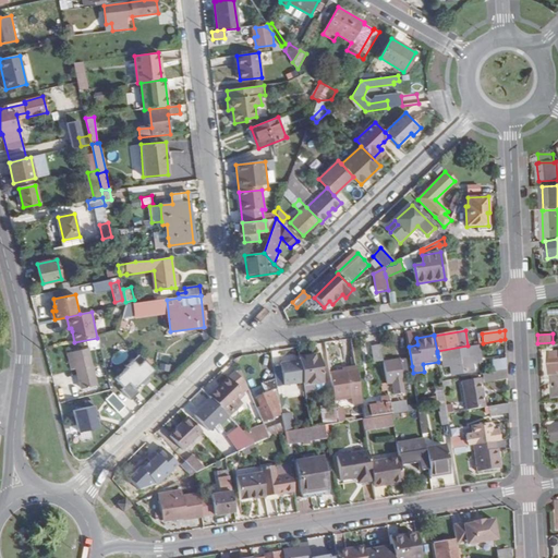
[(478,343),(468,346),(437,351),(437,353),(438,356),(447,355),(448,360),(446,361),(447,366),(451,365),(452,374),(473,372),(472,363),(482,362),(478,343)]
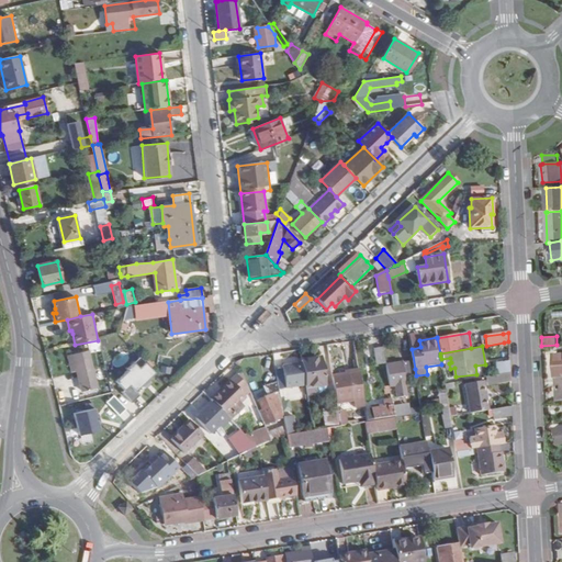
[(377,364),(385,363),(383,347),(374,349),(377,364)]
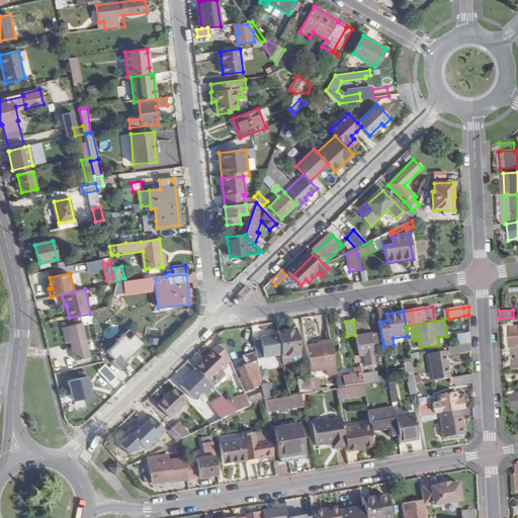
[(68,328),(72,343),(76,360),(90,356),(82,325),(68,328)]
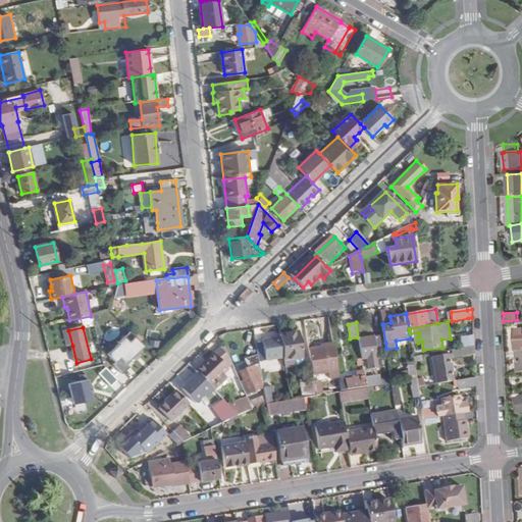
[(72,346),(68,330),(63,331),(67,347),(72,346)]
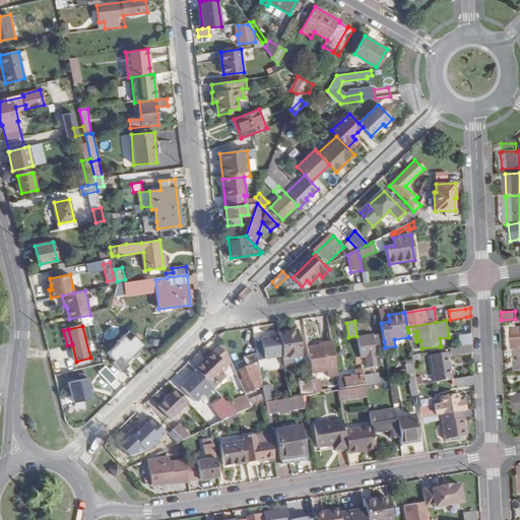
[(303,356),(298,330),(279,333),(284,361),(303,356)]
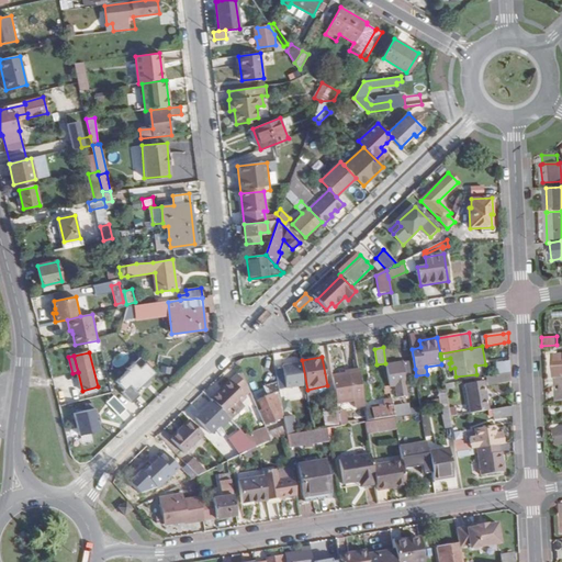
[(155,372),(141,358),(135,363),(133,361),(126,368),(127,370),(116,381),(124,390),(122,392),(132,403),(139,395),(136,391),(142,384),(144,386),(150,380),(148,378),(155,372)]
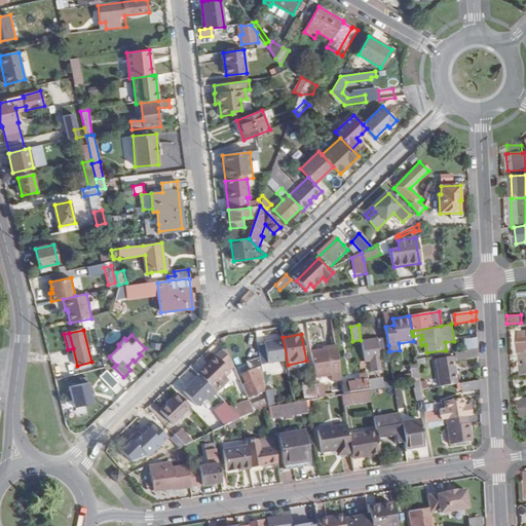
[(477,337),(464,339),(465,350),(478,348),(477,337)]
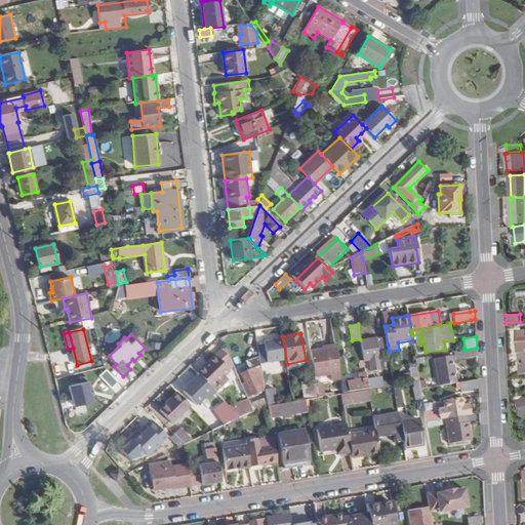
[(375,338),(361,341),(364,362),(369,361),(371,371),(380,369),(375,338)]
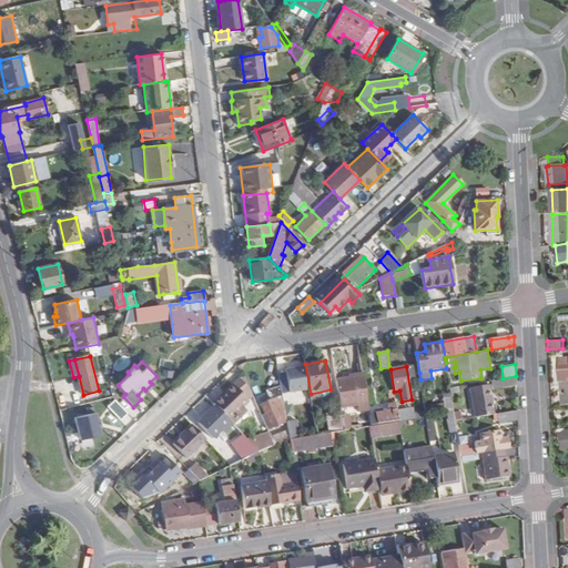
[(310,388),(306,367),(285,371),(288,392),(310,388)]
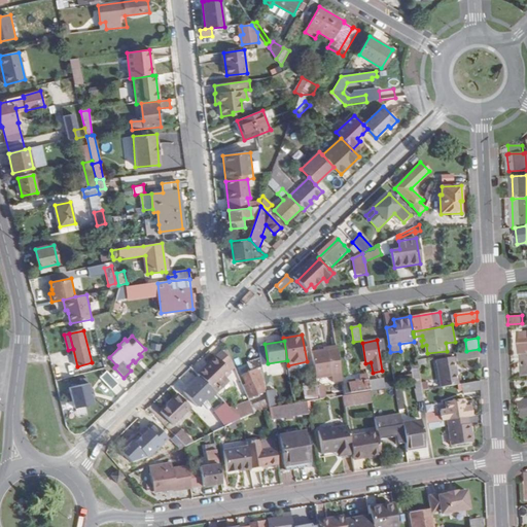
[(462,360),(479,357),(479,349),(466,351),(460,352),(462,360)]
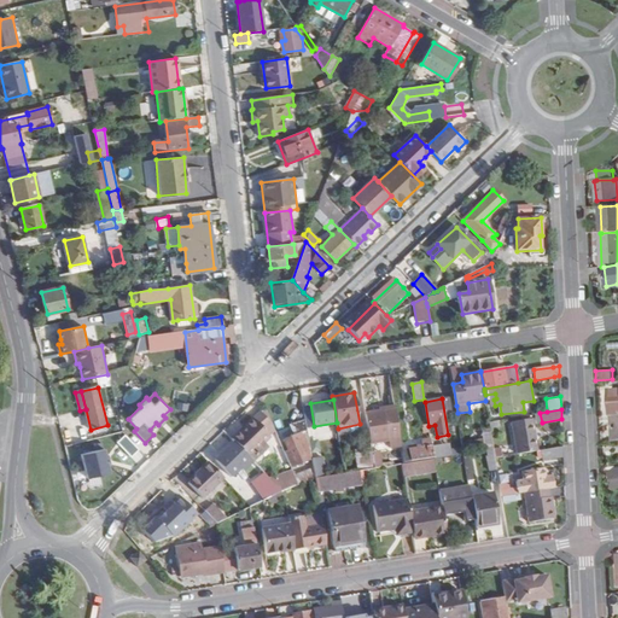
[(262,410),(254,419),(256,421),(270,436),(275,431),(269,419),(262,410)]
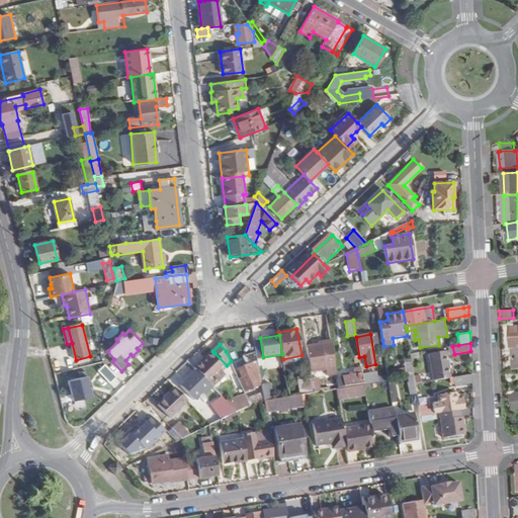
[(208,359),(214,353),(212,351),(205,357),(208,359)]
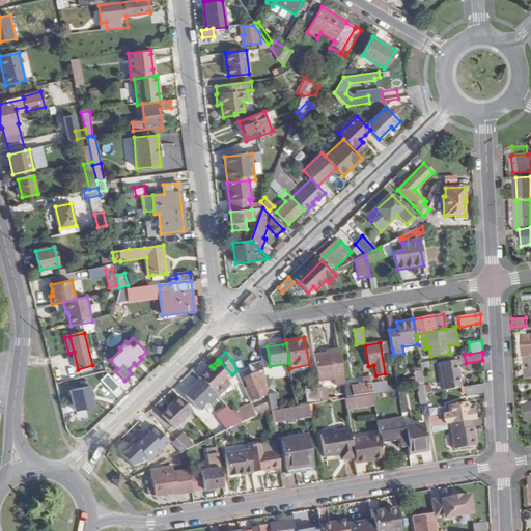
[(263,370),(261,360),(249,366),(253,374),(260,371),(263,370)]
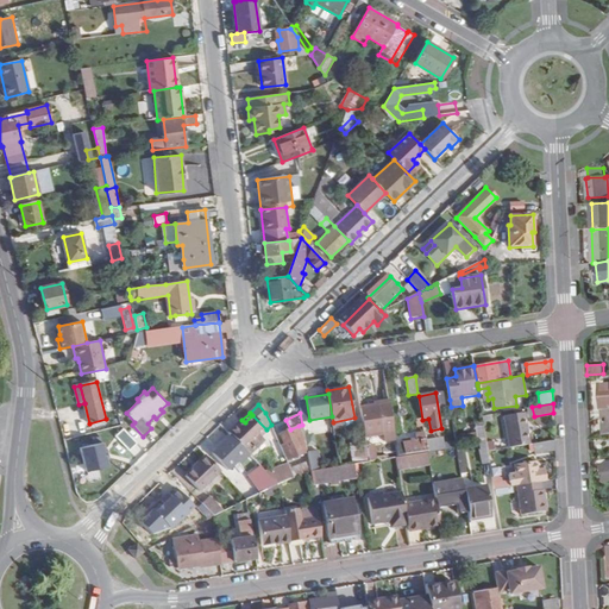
[(525,413),(504,416),(510,447),(529,445),(525,413)]
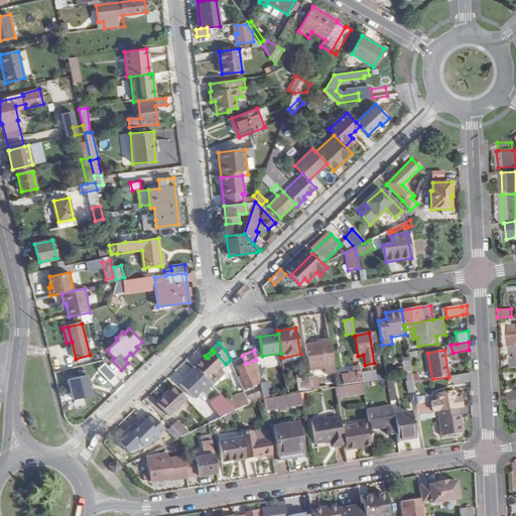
[(194,367),(198,370),(205,378),(211,385),(224,373),(220,369),(226,364),(214,352),(208,358),(205,356),(194,367)]
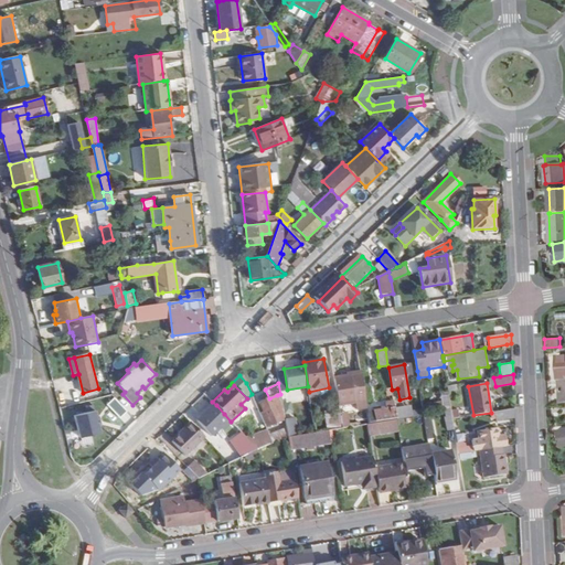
[(264,412),(259,414),(266,427),(281,420),(284,420),(277,395),(269,398),(259,403),(264,412)]
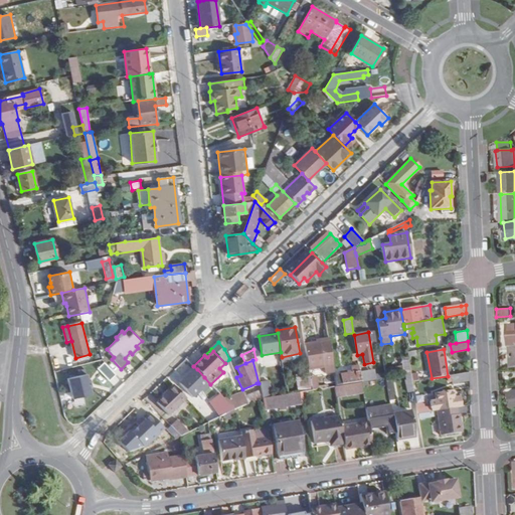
[(411,373),(409,360),(402,361),(404,374),(411,373)]
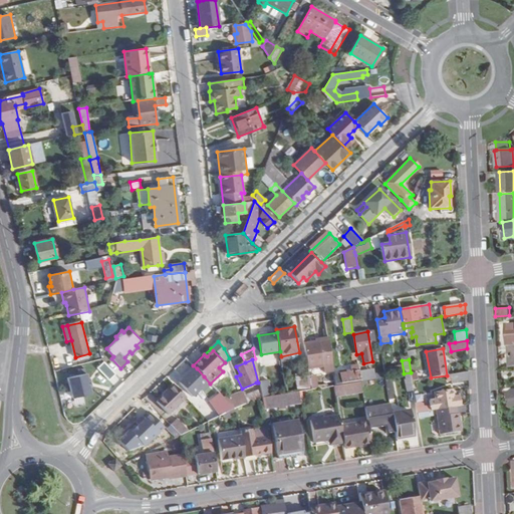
[(335,374),(335,375),(337,384),(353,382),(361,380),(359,371),(358,364),(350,366),(351,371),(335,374)]
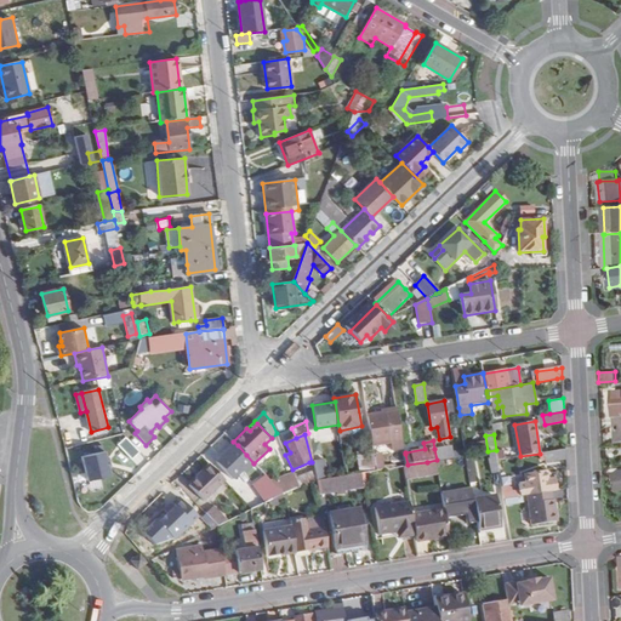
[(345,459),(346,467),(347,476),(362,473),(376,471),(371,443),(365,444),(366,454),(345,459)]
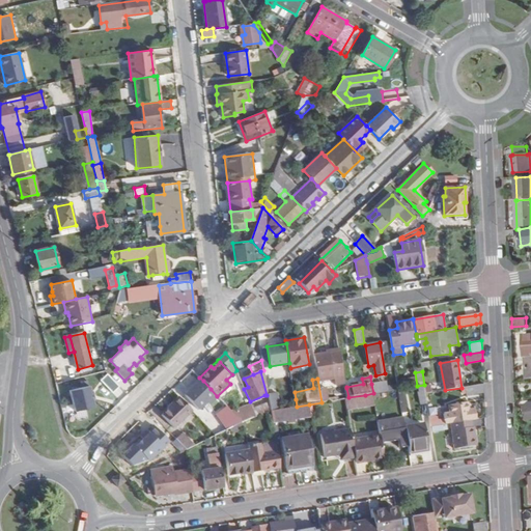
[(207,399),(211,396),(207,392),(211,389),(203,381),(197,388),(196,386),(186,396),(190,401),(188,402),(197,412),(208,400),(207,399)]
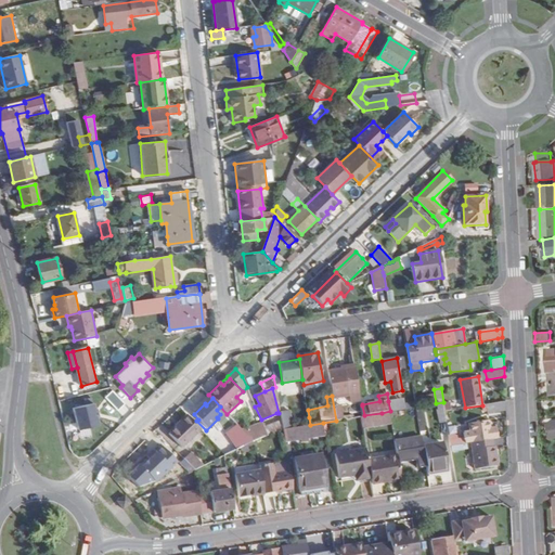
[(403,399),(388,401),(390,411),(404,409),(403,399)]
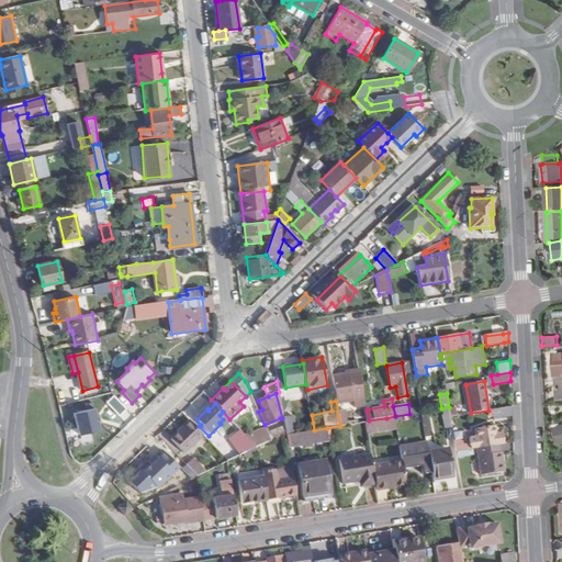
[(496,416),(513,413),(512,406),(495,409),(496,416)]
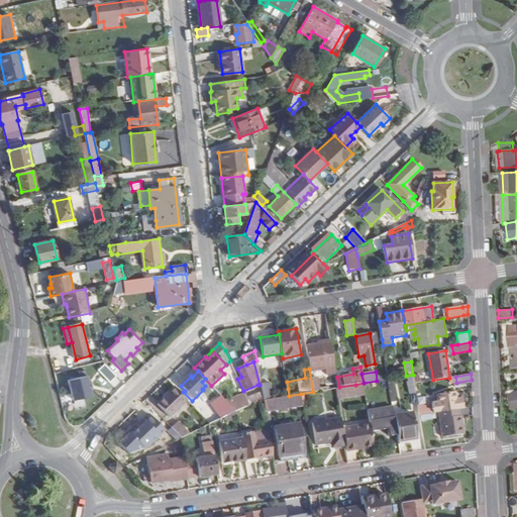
[(88,375),(69,380),(74,400),(94,394),(88,375)]
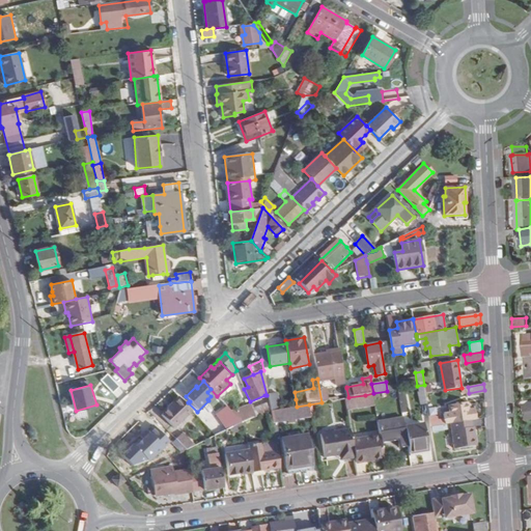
[(425,394),(424,386),(424,385),(418,386),(419,392),(418,392),(420,404),(427,403),(425,394)]
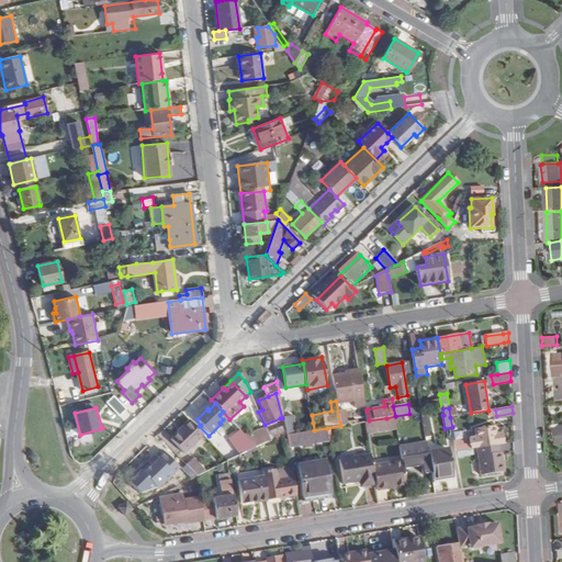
[(428,411),(423,412),(426,437),(431,436),(428,411)]
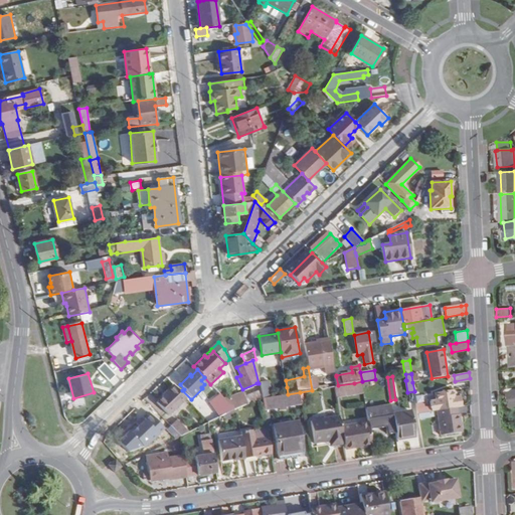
[(263,398),(272,397),(269,380),(260,382),(260,383),(261,385),(263,398)]
